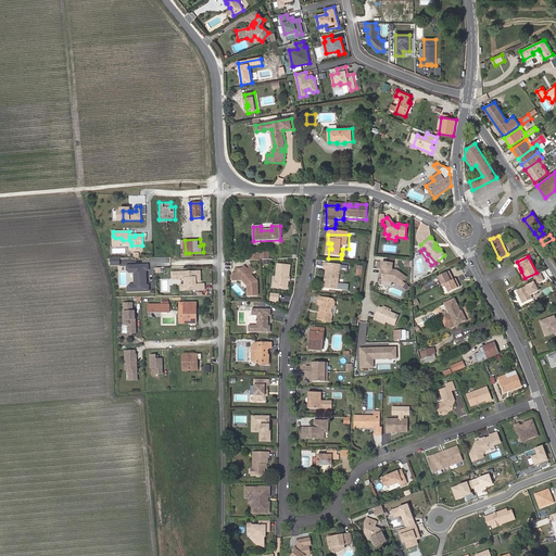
[(276,279),(276,287),(290,288),(290,280),(291,280),(291,277),(292,265),(279,264),(277,279),(276,279)]
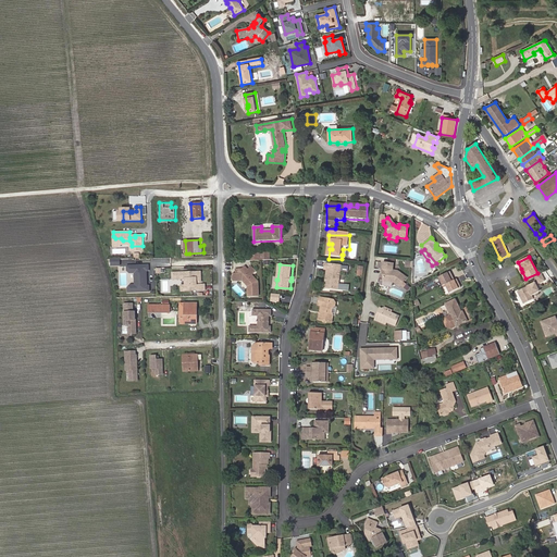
[(393,265),(383,264),(382,274),(383,277),(383,282),(393,283),(399,288),(406,279),(397,272),(393,272),(393,265)]
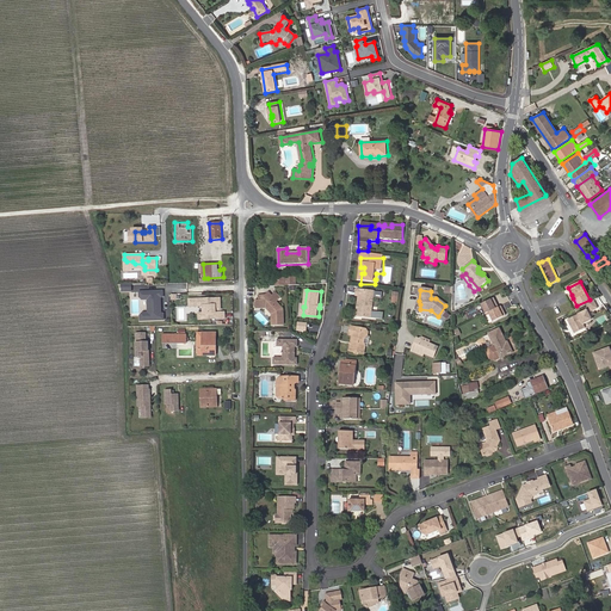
[(161,291),(139,291),(140,298),(142,301),(147,301),(148,313),(143,313),(140,316),(140,322),(162,321),(161,291)]
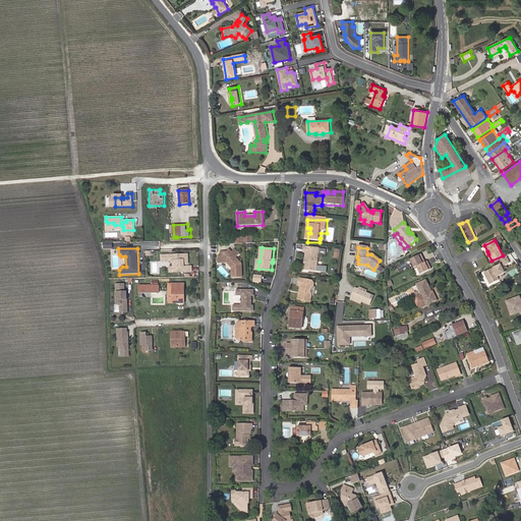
[(221,259),(224,264),(225,264),(226,263),(231,269),(231,279),(241,279),(240,265),(235,258),(239,255),(234,250),(231,252),(228,249),(225,252),(223,252),(223,256),(221,256),(218,256),(218,259),(221,259)]
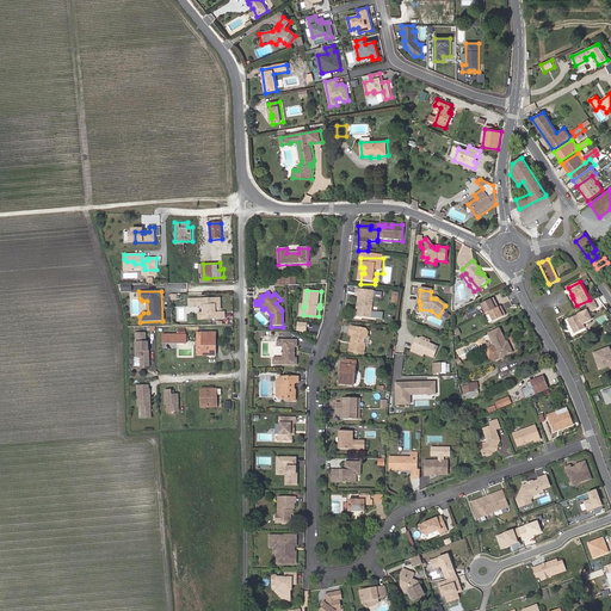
[(363,310),(362,312),(362,319),(376,319),(377,292),(359,292),(359,297),(362,297),(362,307),(363,307),(363,310)]
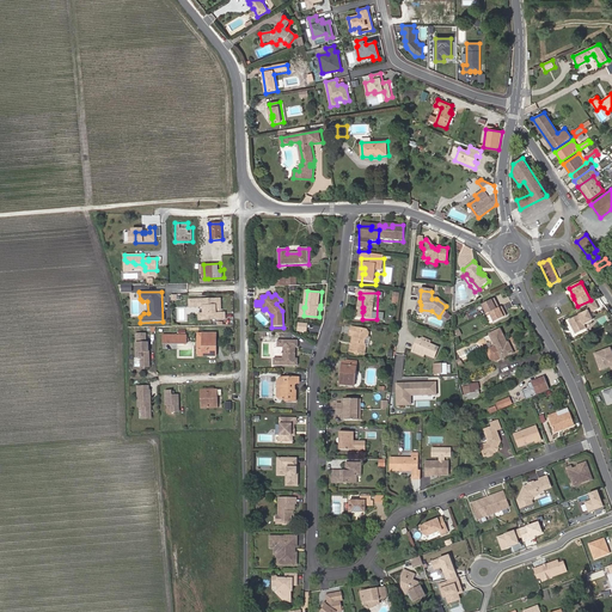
[(222,299),(191,299),(191,306),(204,306),(206,319),(226,318),(226,313),(220,313),(220,310),(222,310),(222,299)]
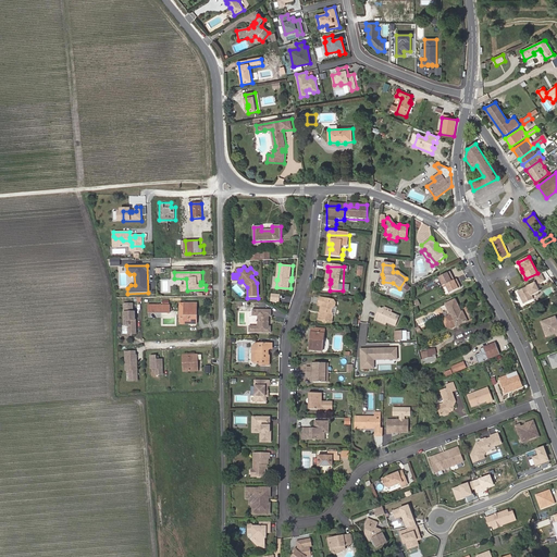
[(443,286),(445,285),(447,289),(449,294),(458,289),(458,288),(457,287),(460,286),(457,280),(455,280),(452,273),(448,275),(447,273),(446,274),(438,277),(443,286)]
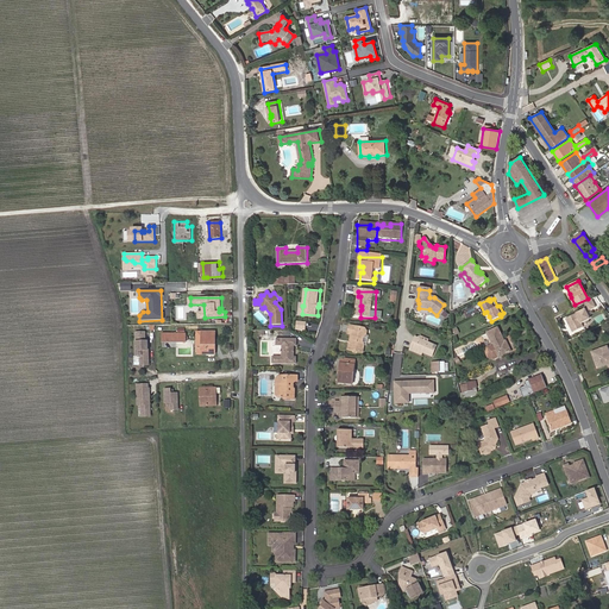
[(596,307),(591,300),(585,303),(589,311),(596,307)]
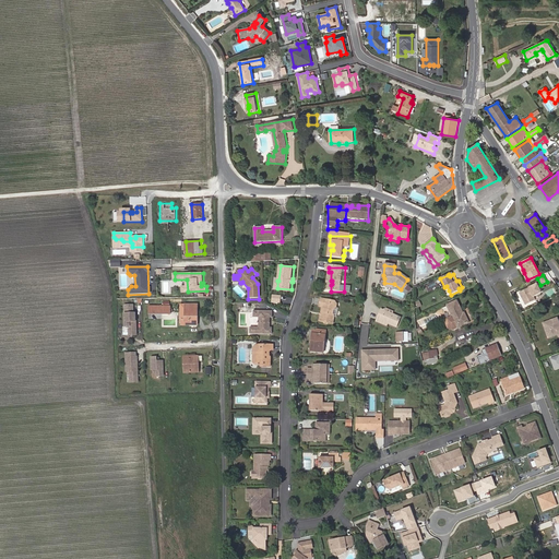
[(537,285),(519,294),(525,307),(535,301),(534,298),(542,294),(537,285)]
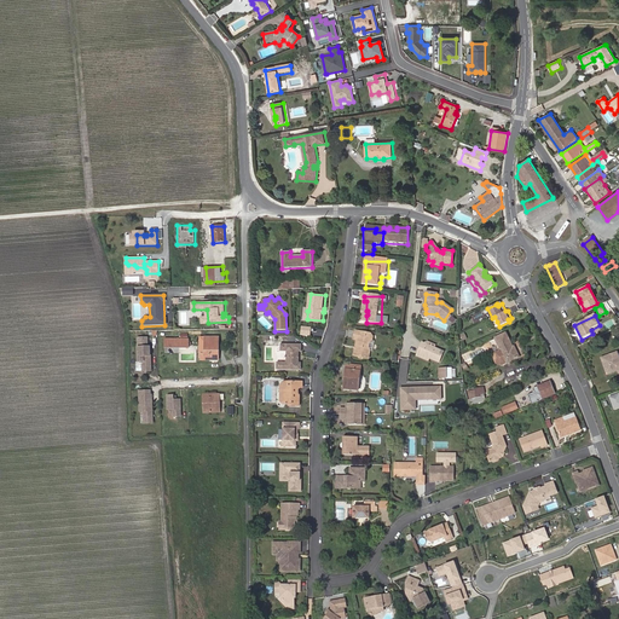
[(376,340),(372,334),(357,333),(357,341),(359,342),(359,350),(360,350),(360,352),(359,352),(358,357),(363,358),(364,360),(366,360),(368,358),(374,359),(375,350),(372,347),(372,345),(376,342),(376,340)]
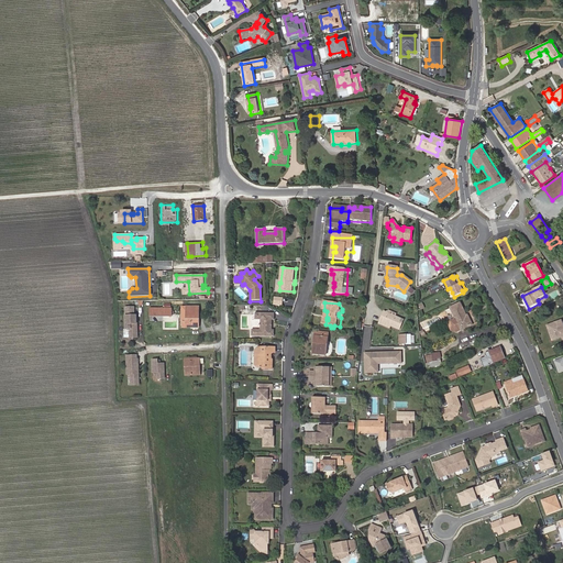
[(462,331),(472,326),(467,316),(466,317),(460,304),(451,308),(456,319),(451,321),(449,326),(452,331),(456,332),(462,330),(462,331)]
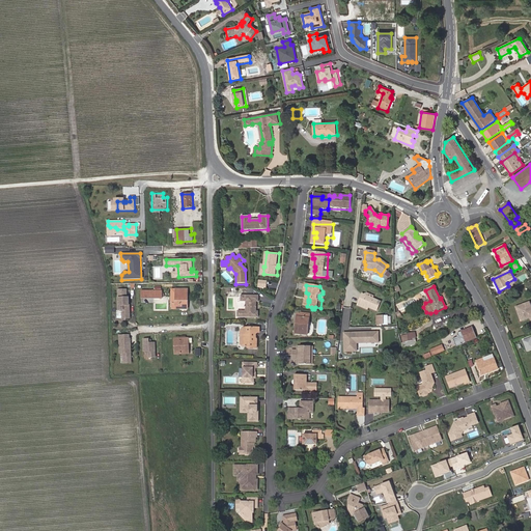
[(188,288),(175,288),(175,303),(173,303),(172,308),(188,308),(188,288)]
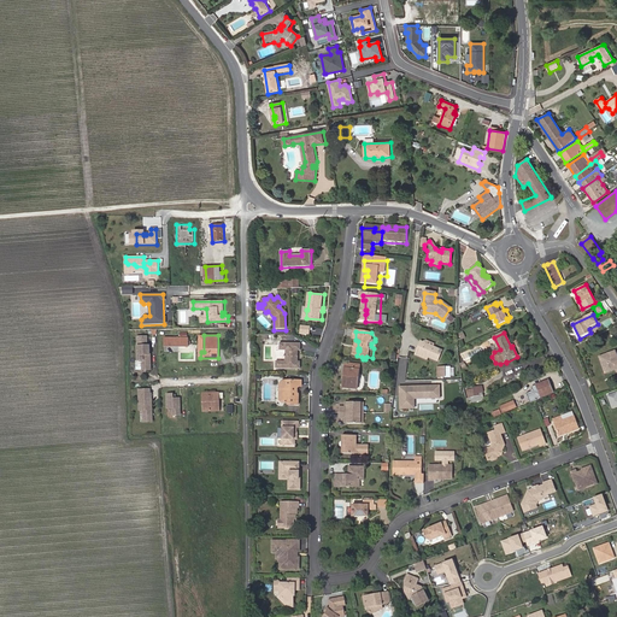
[(438,362),(442,351),(434,347),(434,345),(427,341),(425,344),(422,341),(416,354),(428,359),(428,357),(438,362)]
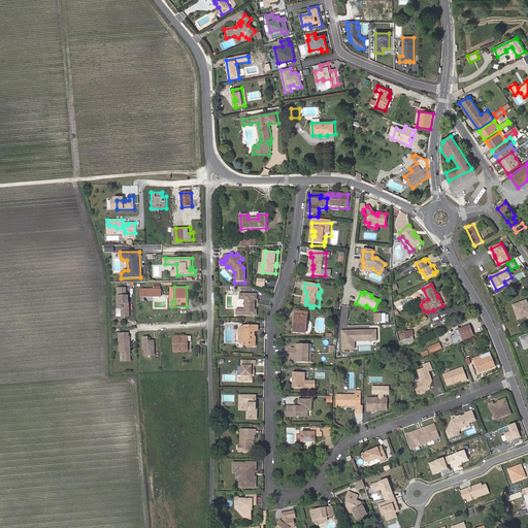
[(254,304),(255,304),(255,300),(257,300),(257,294),(238,294),(238,300),(244,300),(244,309),(236,309),(236,317),(257,316),(257,309),(255,309),(255,305),(254,305),(254,304)]
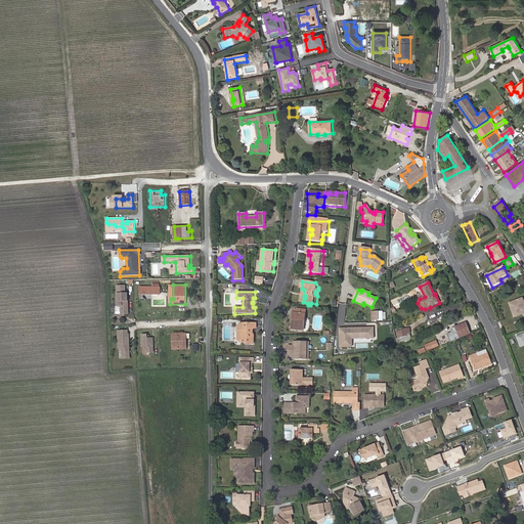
[(121,314),(128,314),(128,298),(124,298),(124,294),(116,294),(117,306),(121,306),(121,314)]
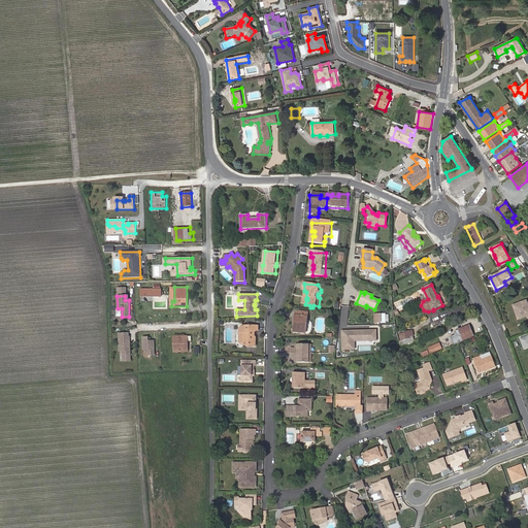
[(513,305),(518,320),(527,317),(527,318),(527,304),(526,300),(513,305)]
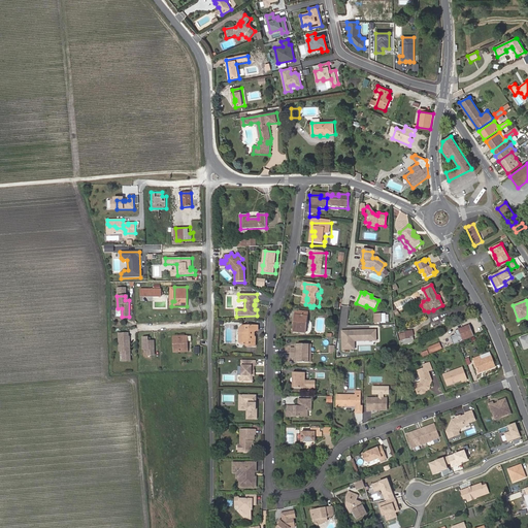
[(297,321),(296,332),(306,334),(308,314),(301,312),(300,316),(296,316),(295,321),(297,321)]
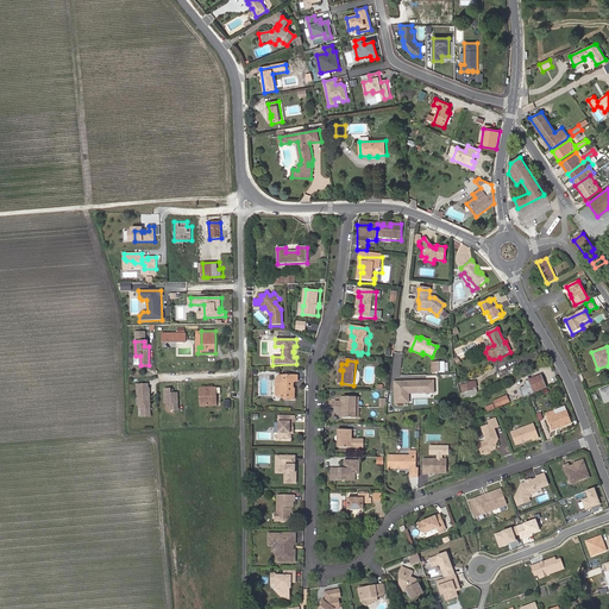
[(294,393),(294,390),(294,382),(297,382),(297,376),(280,376),(280,378),(280,383),(276,384),(276,394),(280,399),(284,399),(286,400),(295,400),(295,393),(294,393)]
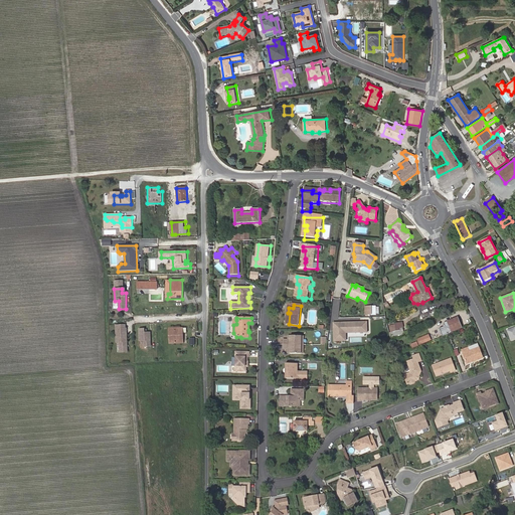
[(462,328),(458,318),(444,323),(449,334),(462,328)]
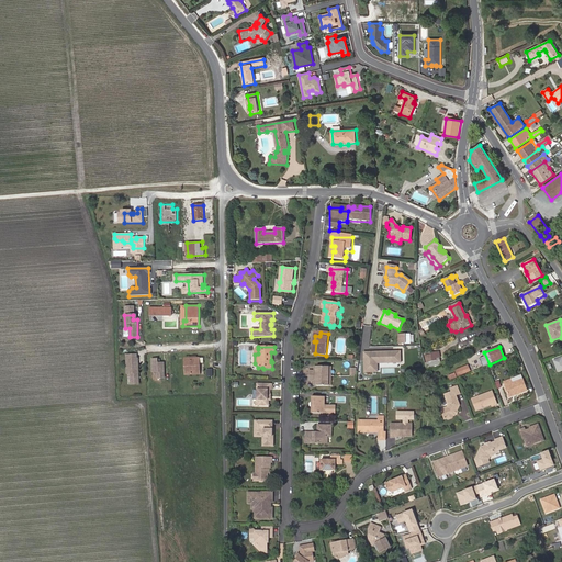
[(401,350),(363,351),(364,372),(378,372),(378,362),(401,362),(401,350)]
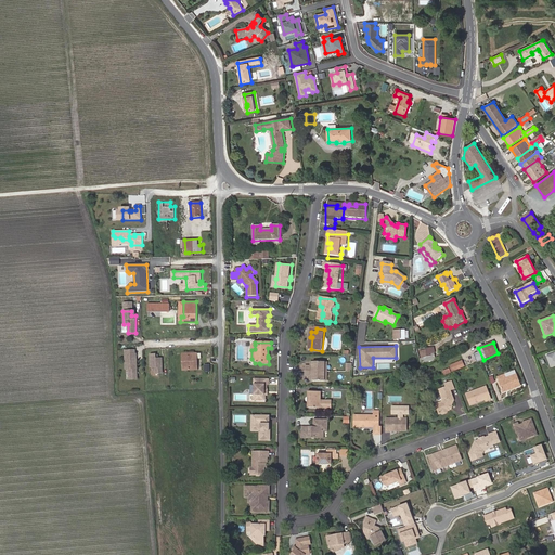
[(436,360),(434,352),(435,352),(434,348),(426,349),(426,350),(427,353),(427,357),(422,358),(418,359),(420,364),(434,361),(436,360)]
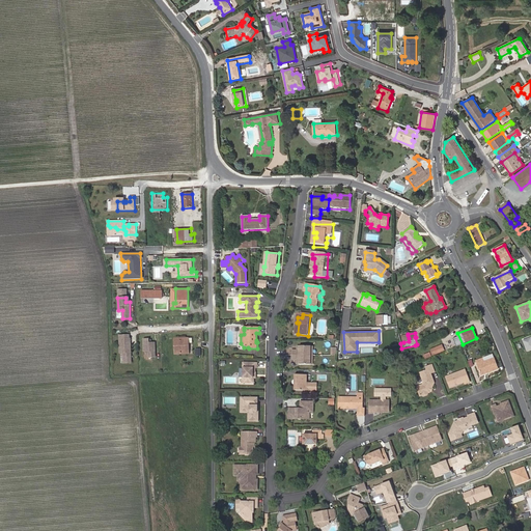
[(124,354),(124,360),(132,360),(132,340),(127,340),(127,339),(124,339),(124,335),(121,335),(121,354),(124,354)]
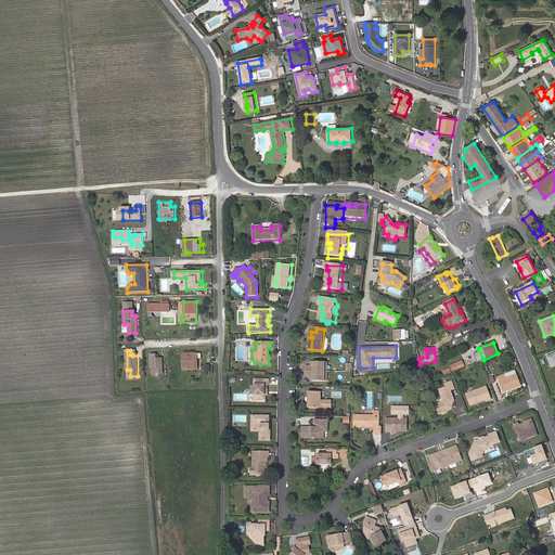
[(154,365),(154,372),(160,372),(160,360),(158,359),(158,357),(155,357),(155,353),(150,353),(150,365),(154,365)]
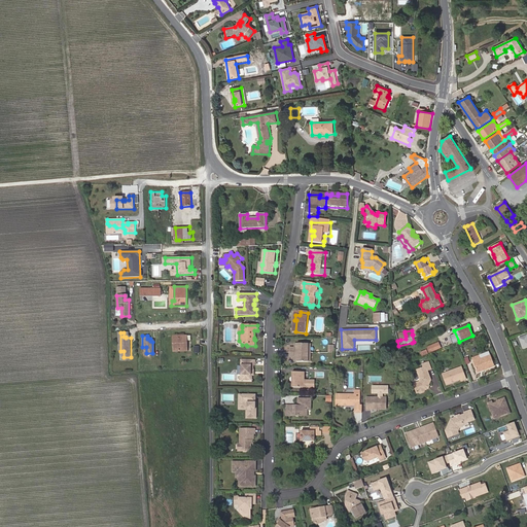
[(185,337),(172,337),(172,351),(185,350),(185,346),(184,346),(184,341),(185,341),(185,337)]
